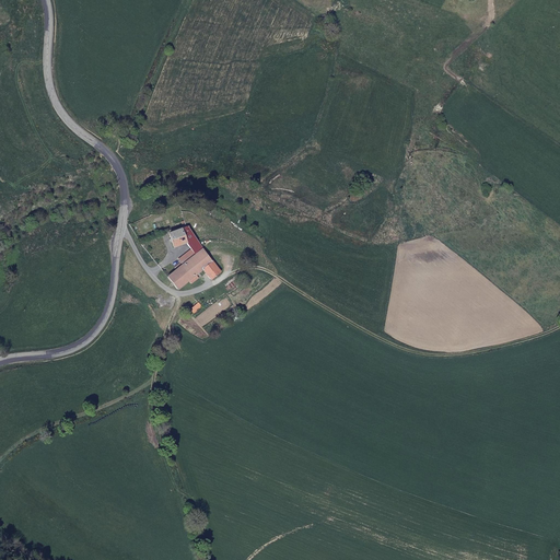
[(195,255),(203,248),(188,225),(167,235),(173,247),(184,243),(190,249),(195,255)]
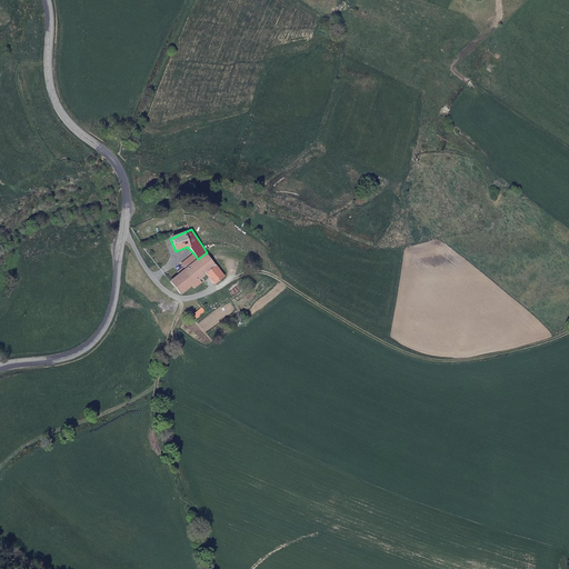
[(181,271),(172,278),(182,291),(191,285),(193,288),(201,282),(199,279),(207,275),(215,283),(226,277),(219,269),(207,252),(198,259),(187,268),(181,271)]
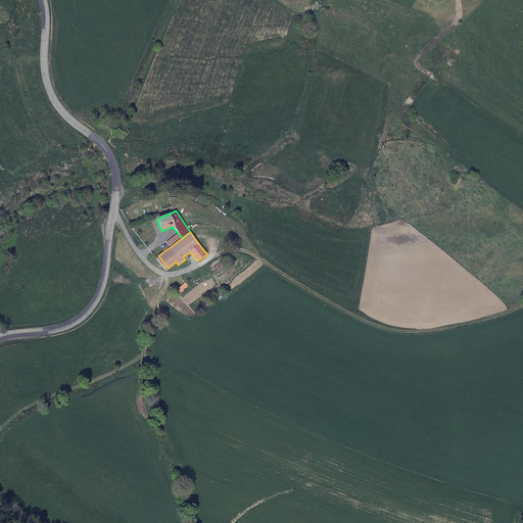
[(172,246),(182,238),(178,233),(168,241),(169,243),(172,246)]
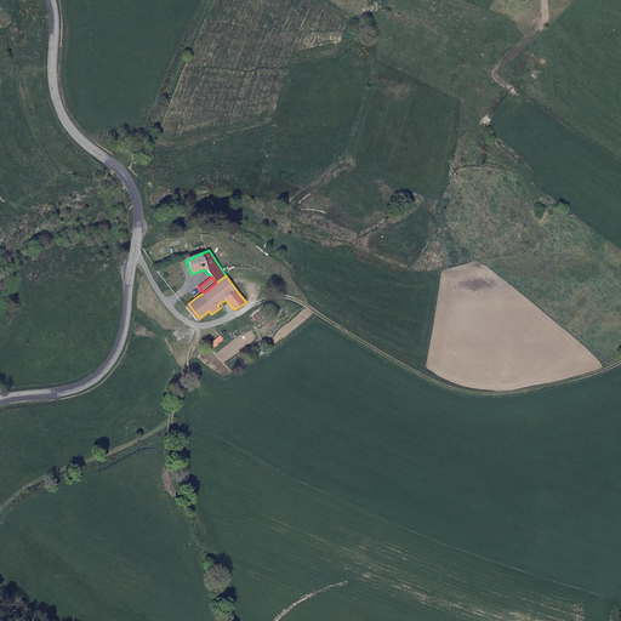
[(206,340),(208,345),(218,336),(216,331),(206,340)]
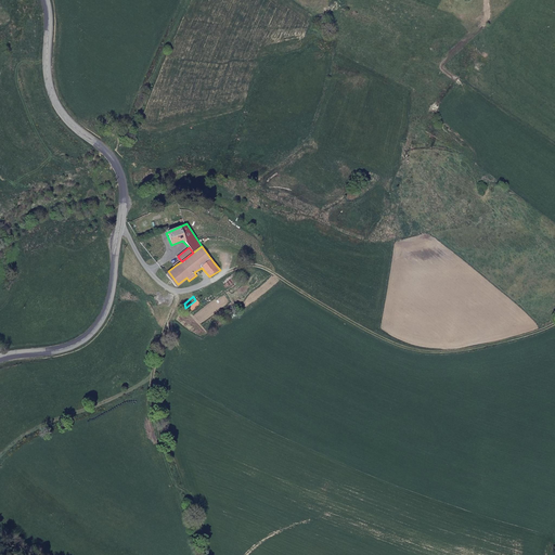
[(195,300),(185,308),(189,311),(198,305),(195,300)]
